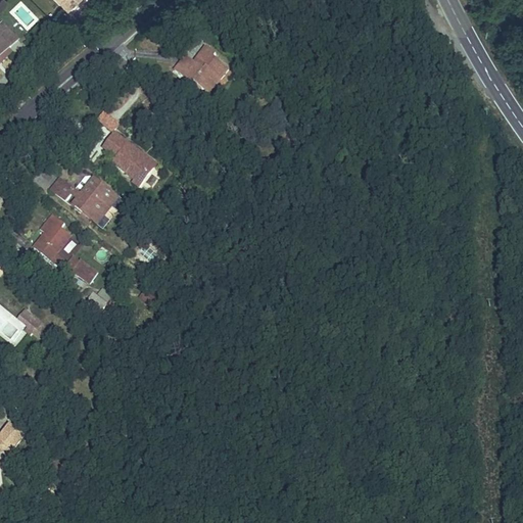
[(2,24),(0,25),(0,53),(16,39),(2,24)]
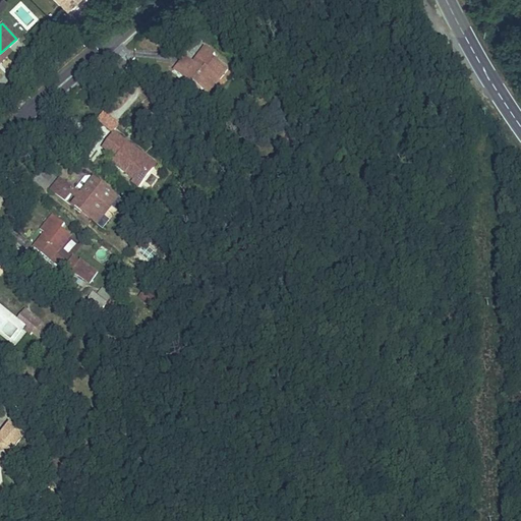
[(199,87),(204,90),(209,94),(219,78),(227,66),(215,57),(216,54),(205,46),(193,61),(184,55),(174,68),(190,80),(187,85),(195,93),(199,87)]
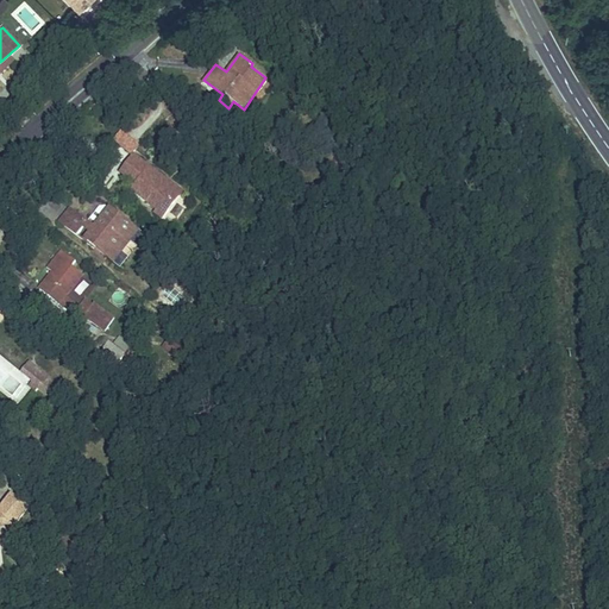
[(182,186),(135,154),(121,171),(136,182),(132,187),(156,205),(155,207),(168,215),(181,198),(175,194),(182,186)]
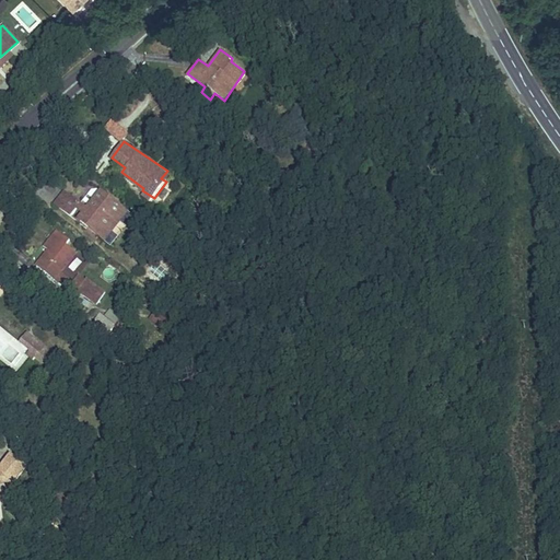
[(65,189),(59,197),(54,202),(71,216),(76,209),(80,212),(76,219),(109,245),(117,235),(112,231),(120,219),(126,223),(132,214),(127,210),(98,189),(85,206),(65,189)]
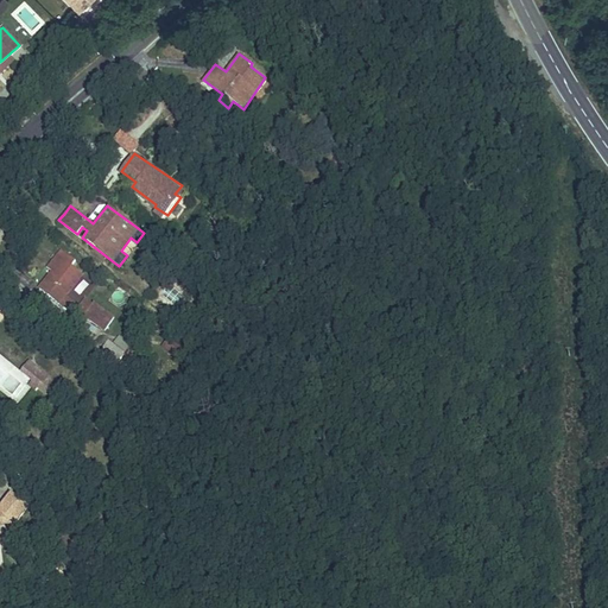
[(52,266),(38,286),(71,310),(74,306),(105,328),(114,315),(93,299),(92,302),(83,297),(80,302),(68,293),(82,273),(71,266),(76,259),(61,248),(49,265),(52,266)]
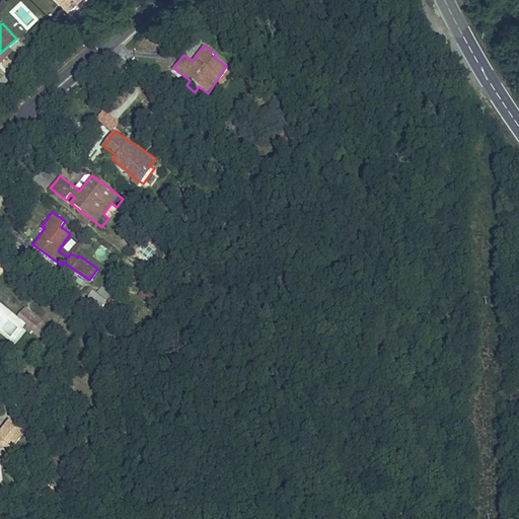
[(68,255),(74,245),(69,243),(63,252),(68,255)]
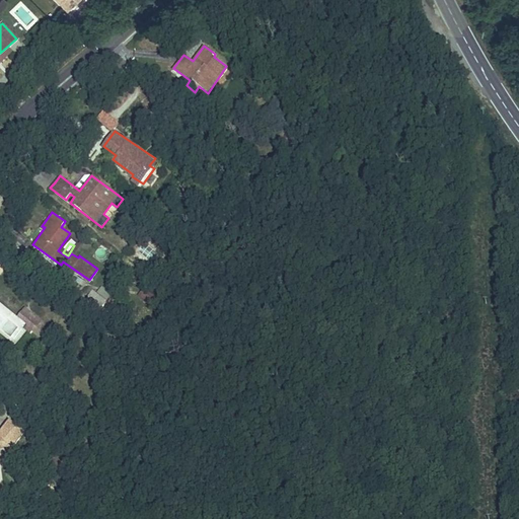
[(95,295),(98,291),(85,281),(81,286),(95,295)]
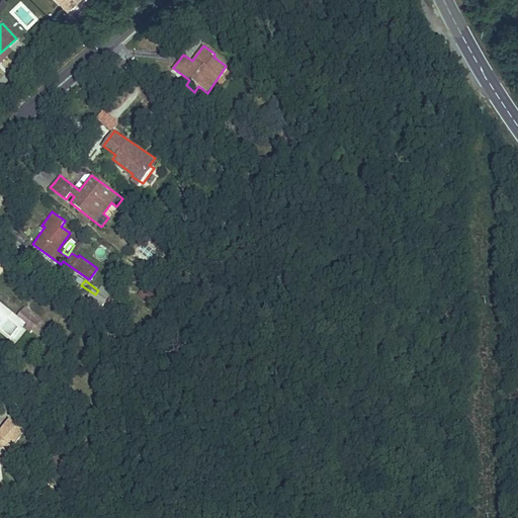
[(143,284),(136,293),(149,303),(156,293),(143,284)]
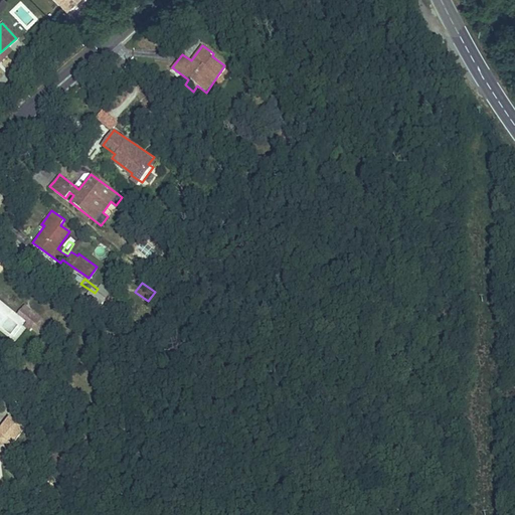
[(102,284),(98,289),(104,293),(107,288),(102,284)]
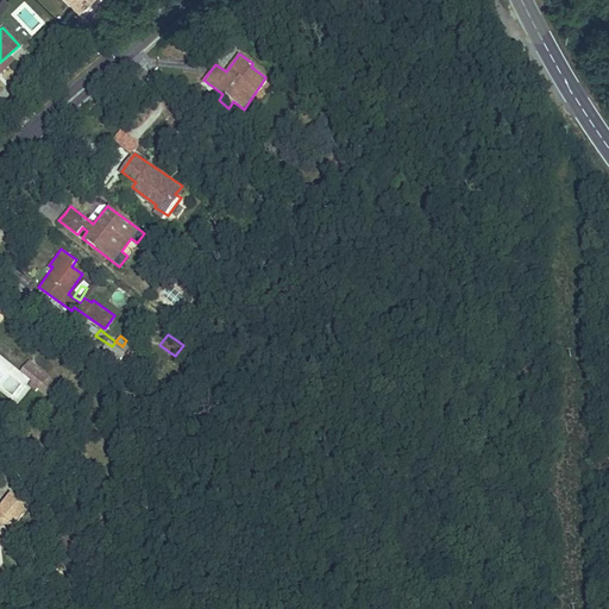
[(61,385),(30,360),(19,375),(50,399),(61,385)]
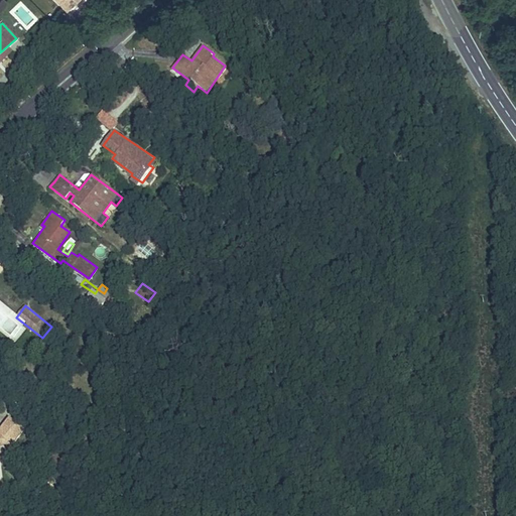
[(0,439),(10,437),(14,439),(24,425),(9,414),(0,427),(0,429),(1,431),(0,430),(0,439)]
